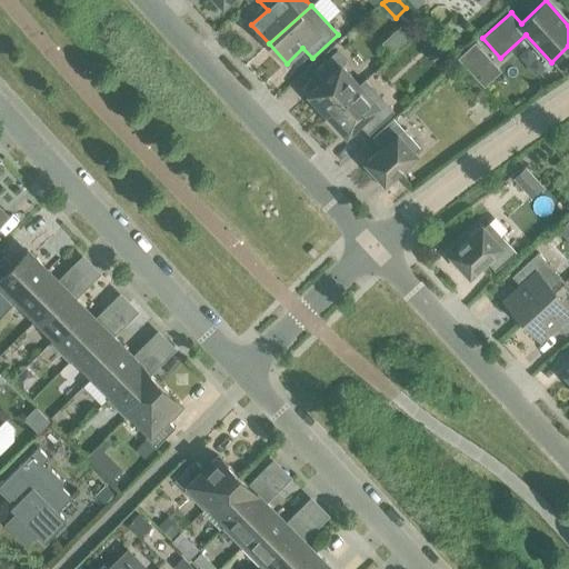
[(425,29),(416,37),(419,41),(429,33),(425,29)]
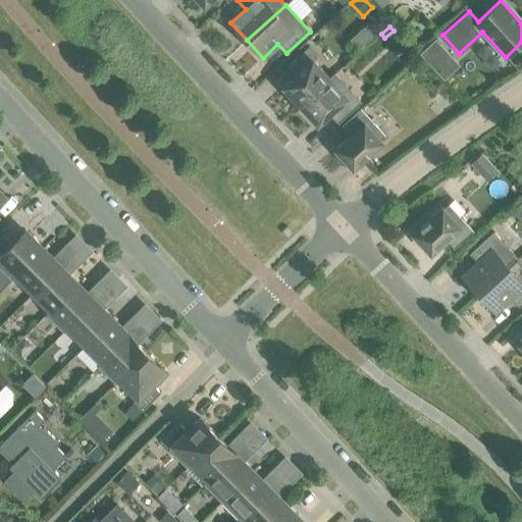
[(435,39),(420,53),(433,68),(450,54),(435,39)]
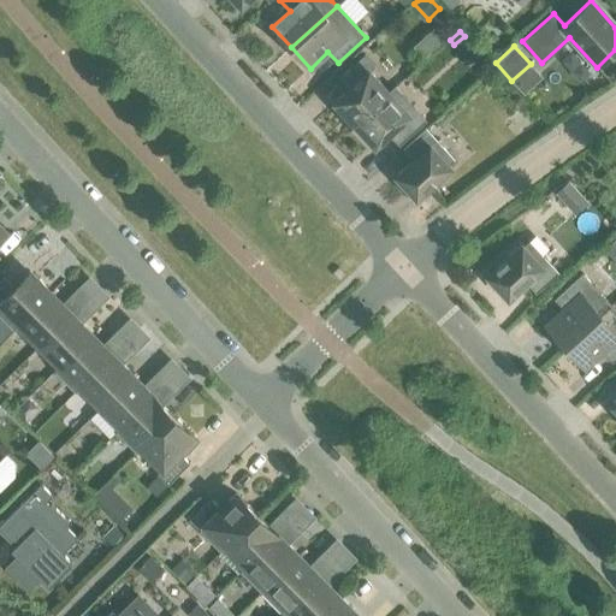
[(335,102),(355,124),(395,87),(394,87),(389,92),(369,71),(375,66),(365,54),(338,78),(349,89),(335,102)]
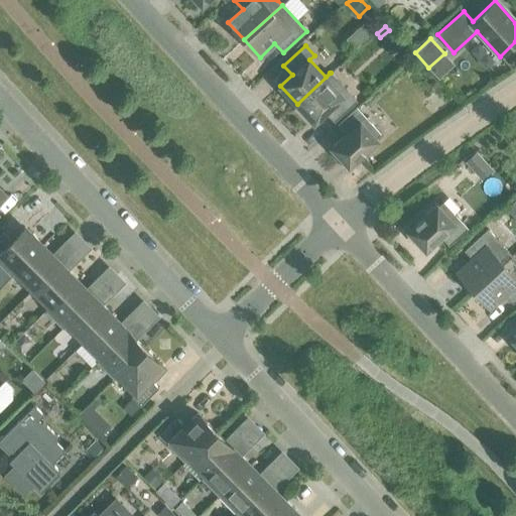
[(331,73),(297,104),(313,122),(326,112),(334,121),(356,101),(331,73)]
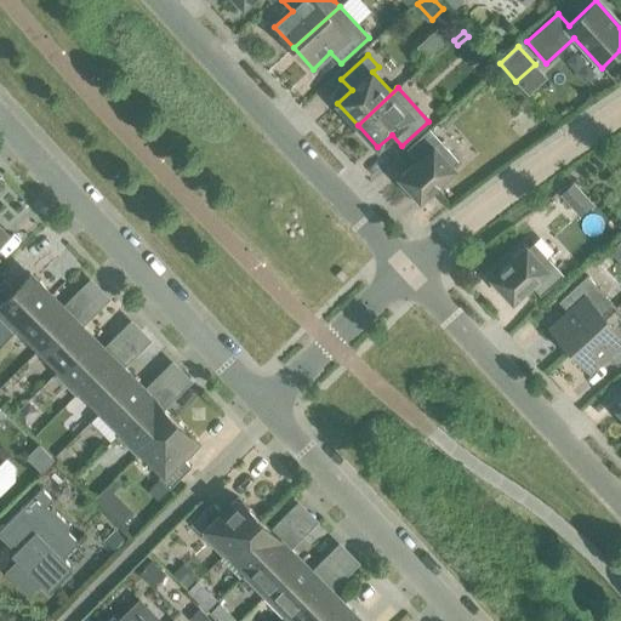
[(455,169),(453,166),(459,161),(428,129),(406,149),(416,160),(399,177),(420,200),(455,169)]
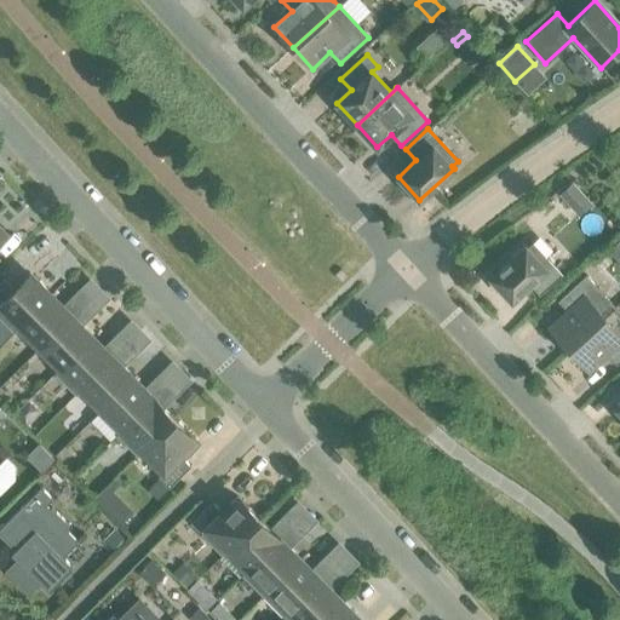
[(572,181),(558,194),(579,216),(592,204),(572,181)]
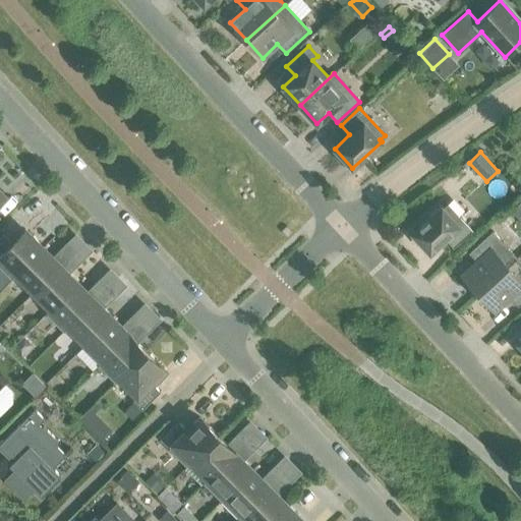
[(445,238),(453,248),(472,231),(448,204),(443,208),(442,207),(412,233),(429,252),(445,238)]
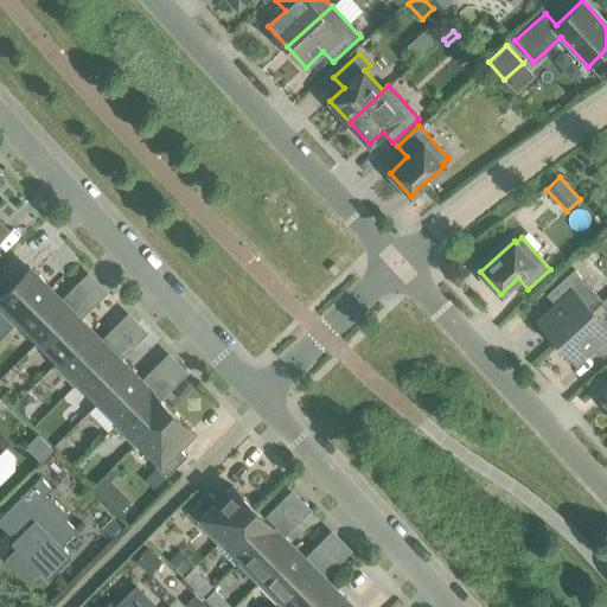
[(0,299),(19,319),(50,289),(30,268),(14,283),(4,273),(0,276),(0,299)]
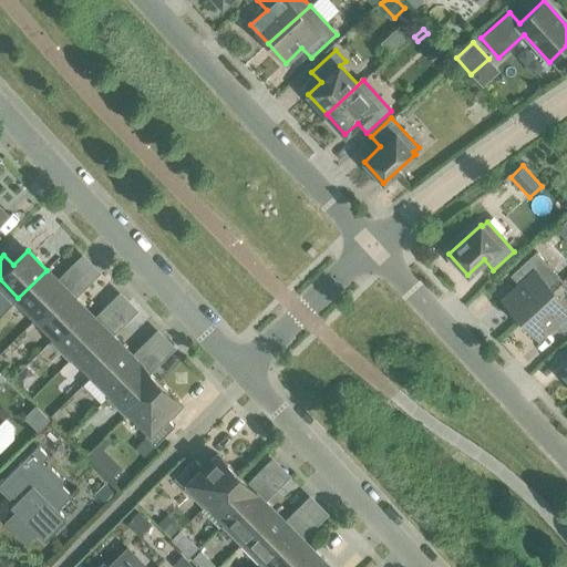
[(503,300),(521,319),(563,280),(535,251),(509,275),(519,285),(503,300)]
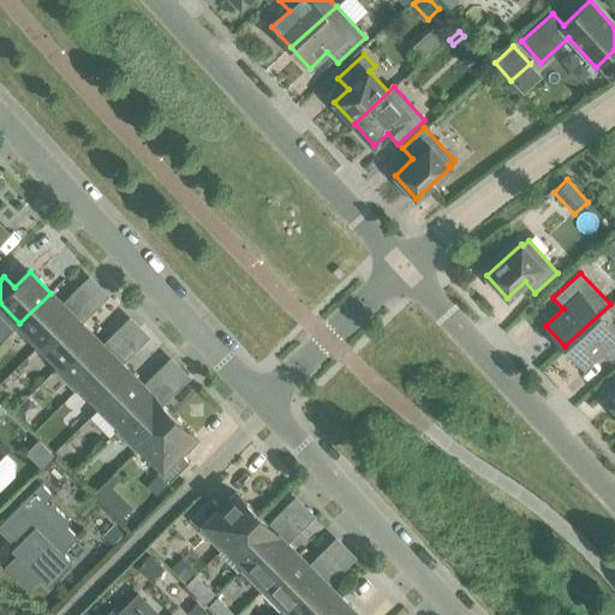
[(15,330),(34,350),(82,303),(76,297),(65,306),(51,293),(19,323),(21,324),(15,330)]
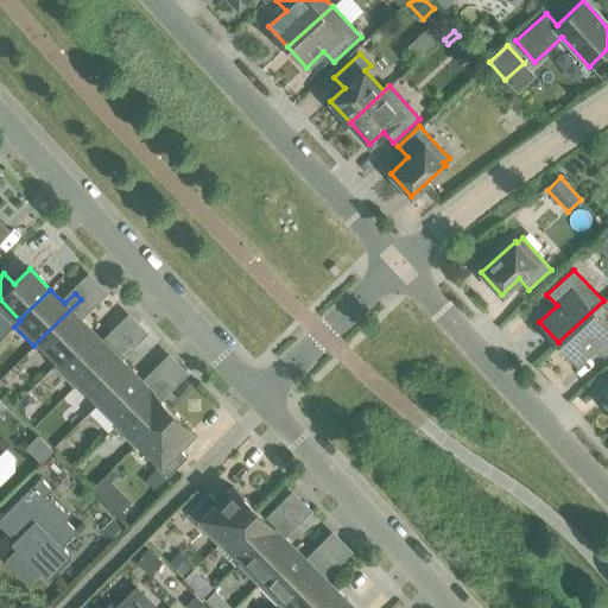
[(42,342),(59,360),(90,330),(77,316),(87,305),(81,299),(33,346),(36,348),(42,342)]
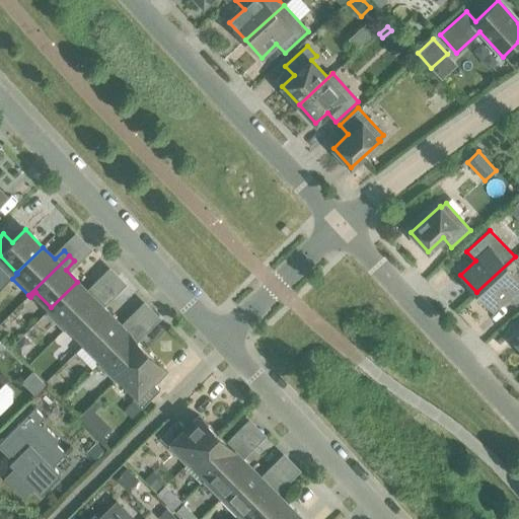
[(518,262),(515,256),(476,292),(493,309),(507,296),(516,305),(518,301),(518,262)]
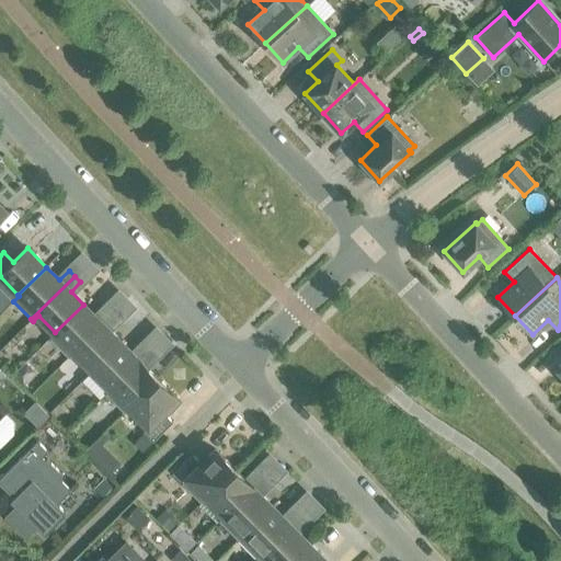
[(69,357),(75,352),(73,351),(112,313),(106,308),(96,317),(83,305),(55,332),(49,338),(69,357)]
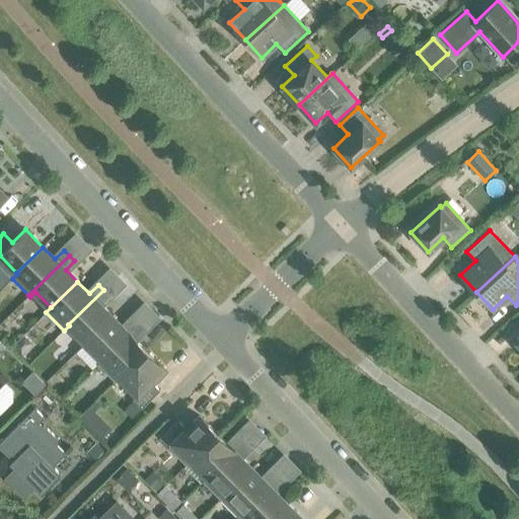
[(68,324),(69,325),(85,342),(112,316),(99,304),(108,295),(103,290),(68,324)]
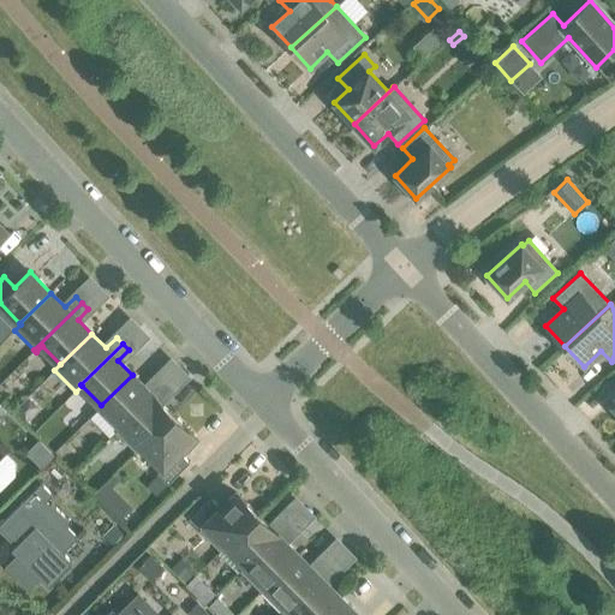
[(101,405),(121,425),(163,384),(156,378),(147,388),(132,375),(101,405)]
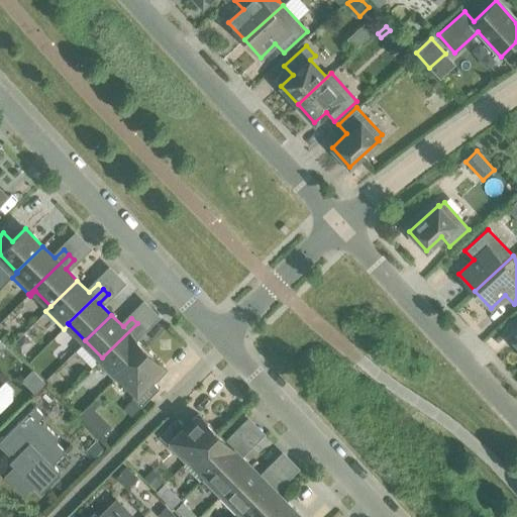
[(115,381),(120,376),(119,375),(145,349),(133,337),(142,328),(137,323),(102,357),(97,363),(115,381)]
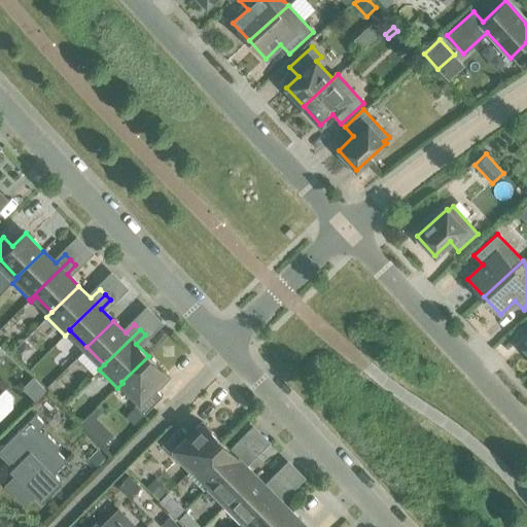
[(121,382),(123,383),(139,400),(134,406),(135,407),(143,414),(143,415),(162,396),(152,387),(166,374),(148,356),(121,382)]
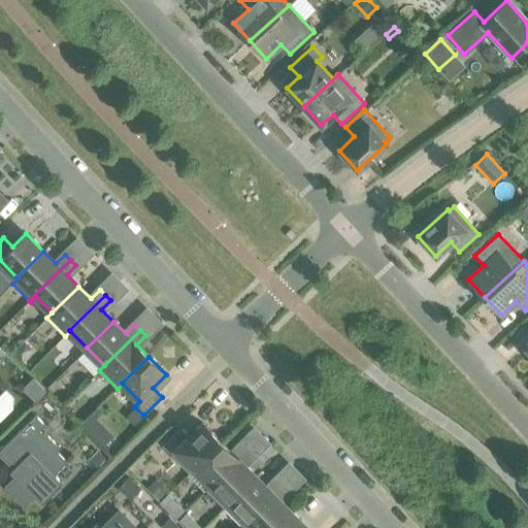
[(135,407),(126,417),(133,425),(143,415),(135,407)]
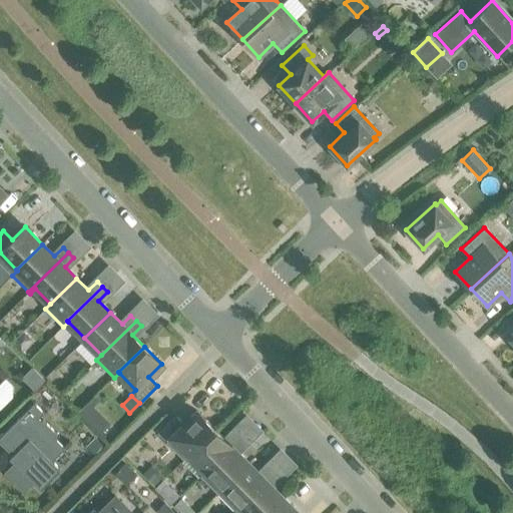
[(33,403),(0,436),(0,438),(9,448),(10,446),(16,451),(12,456),(17,461),(6,473),(23,490),(34,479),(42,487),(60,470),(51,462),(64,449),(53,438),(57,435),(42,420),(41,421),(38,418),(43,413),(33,403)]
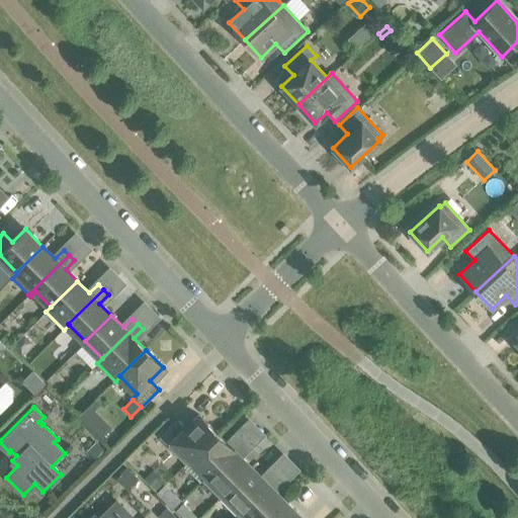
[(90,407),(81,415),(102,436),(111,428),(90,407)]
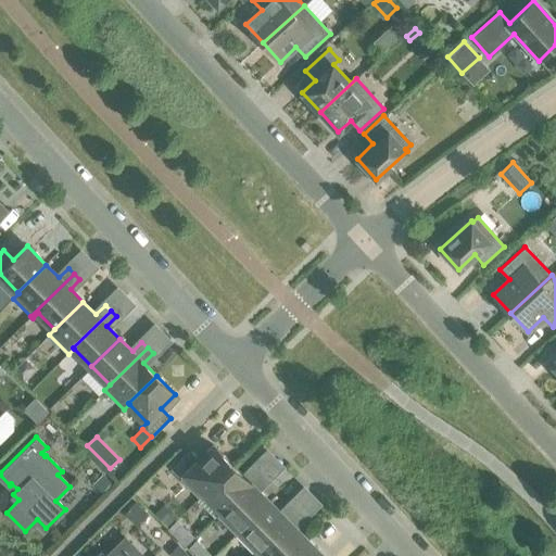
[(199,497),(204,492),(232,465),(213,445),(199,459),(190,450),(171,469),(199,497)]
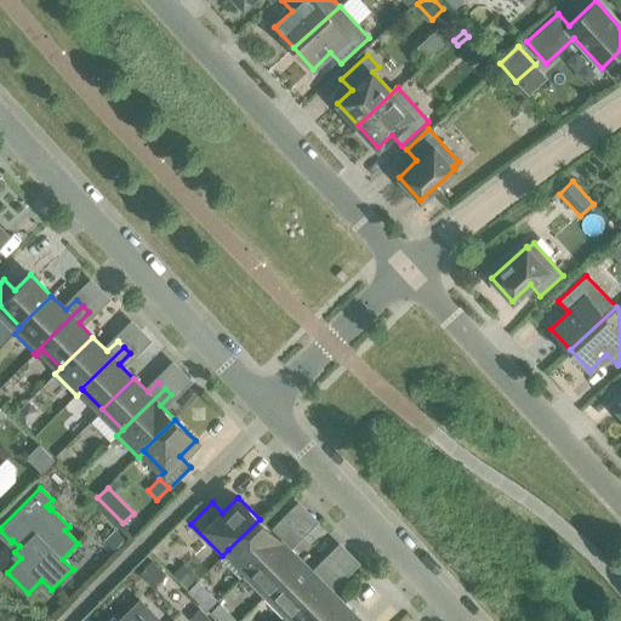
[(228,550),(249,570),(291,529),(284,522),(273,533),(260,519),(228,550)]
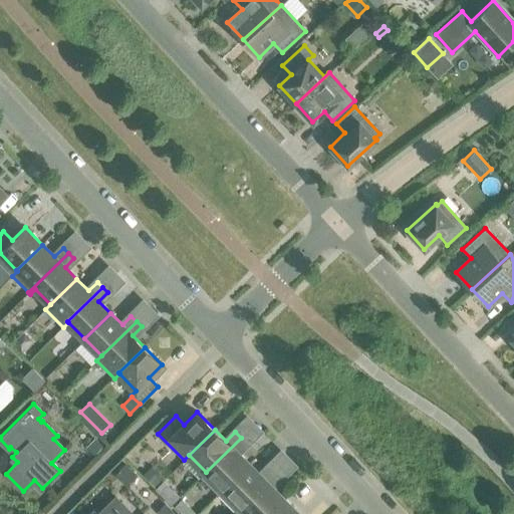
[(97,437),(86,448),(94,455),(105,444),(97,437)]
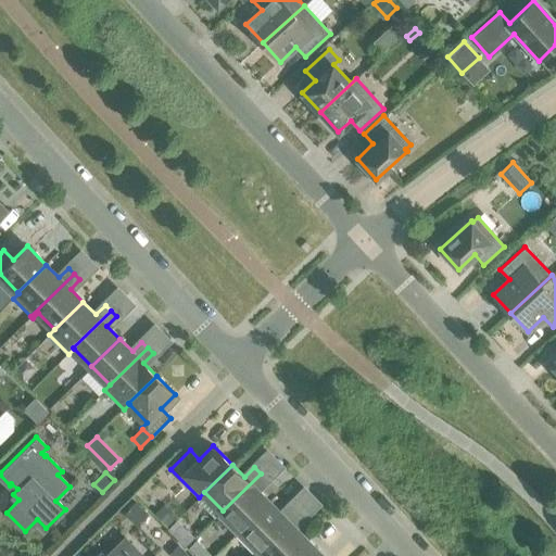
[(217,516),(236,534),(269,502),(256,489),(266,479),(261,474),(223,510),(217,516)]
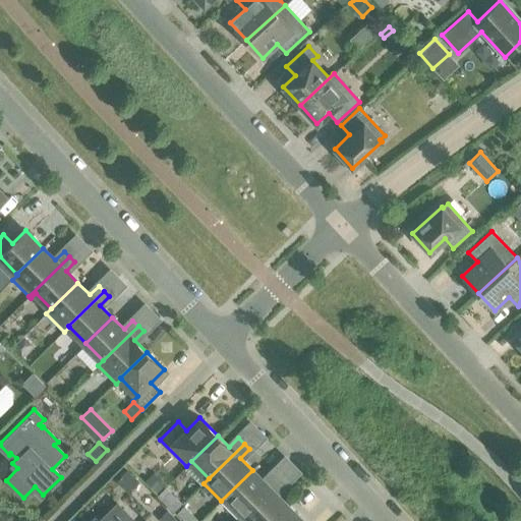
[(238,518),(243,513),(278,478),(273,472),(264,481),(252,470),(221,501),(238,518)]
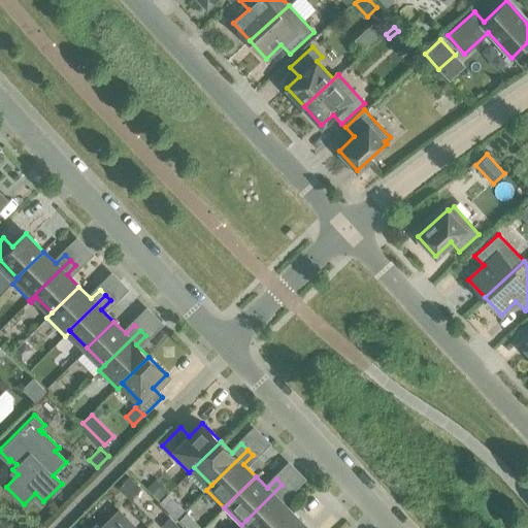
[(156,479),(146,488),(159,499),(167,491),(156,479)]
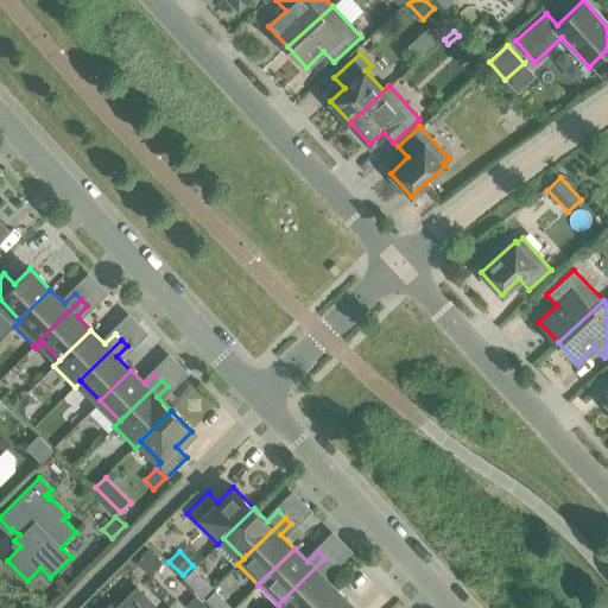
[(284,599),(292,607),(314,607),(334,589),(321,575),(331,564),(324,558),(284,599)]
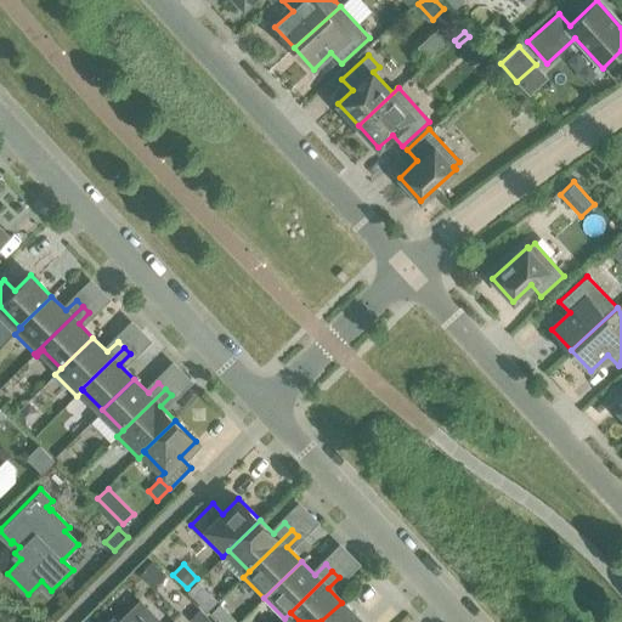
[(204,586),(194,595),(208,610),(219,600),(204,586)]
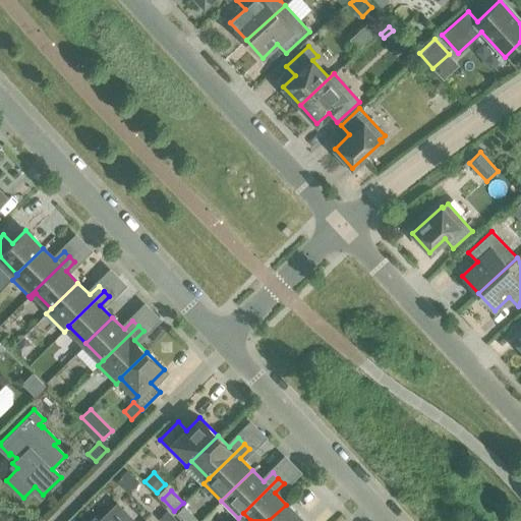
[(133,520),(116,504),(101,519),(102,520),(97,520),(94,518),(91,520),(133,520)]
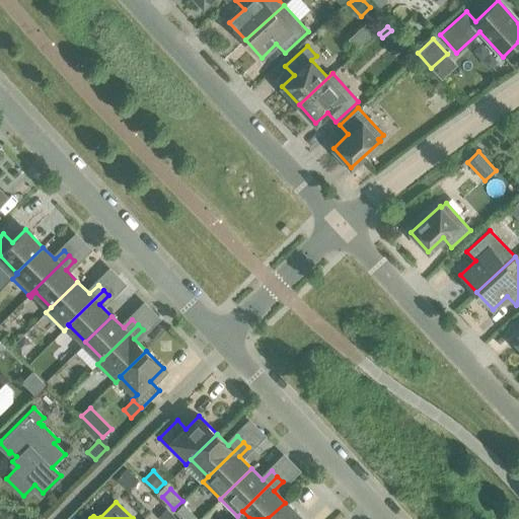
[(301,518),(285,503),(268,518),(301,518)]
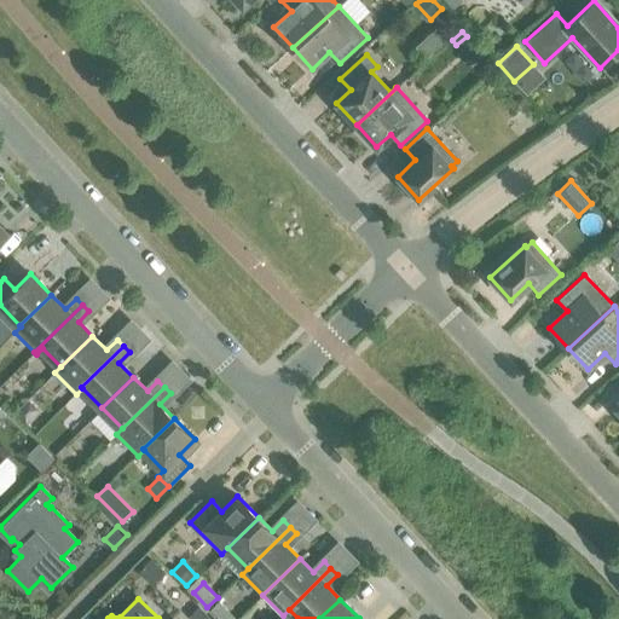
[(218,601),(209,609),(219,618),(223,618),(230,612),(218,601)]
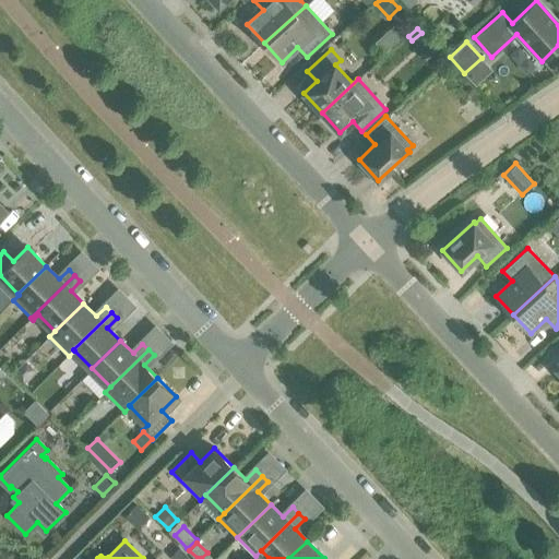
[(190,558),(179,548),(170,557),(171,558),(190,558)]
